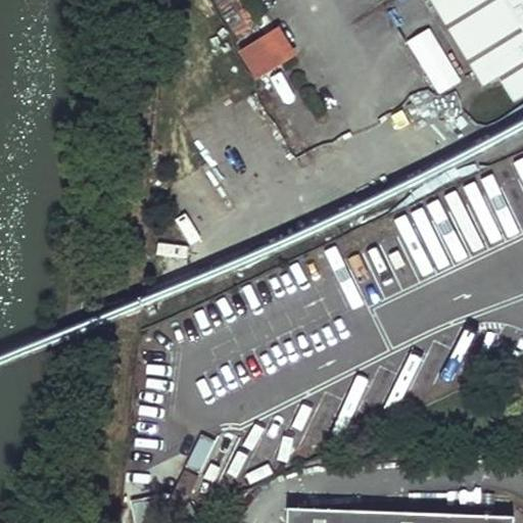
[(431,0),(487,88),(504,78),(455,0),(431,0)]
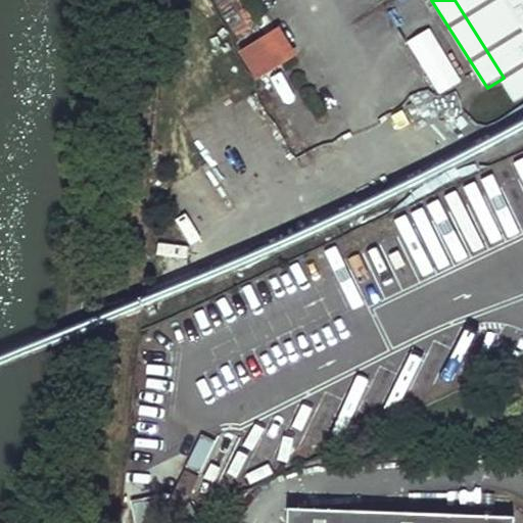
[(522,0),(455,0),(504,78),(519,102),(522,99),(522,0)]
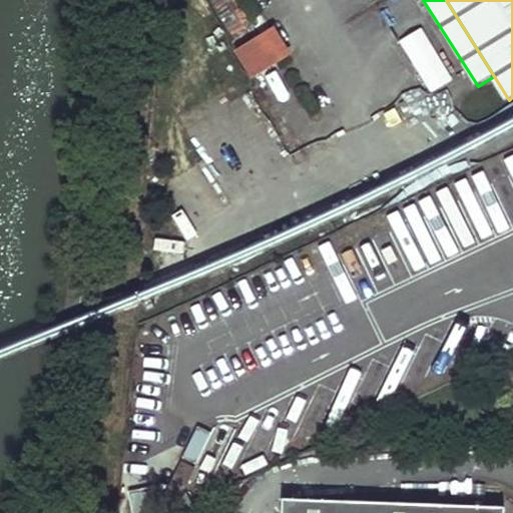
[(422,27),(399,40),(429,93),(452,79),(422,27)]
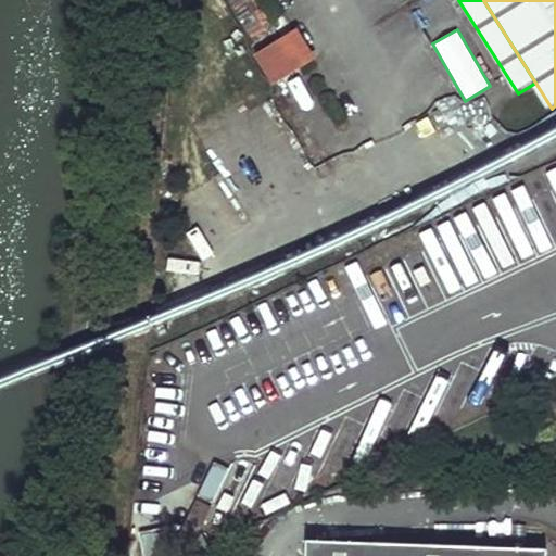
[(252,58),(270,88),(314,61),(295,30),(252,58)]
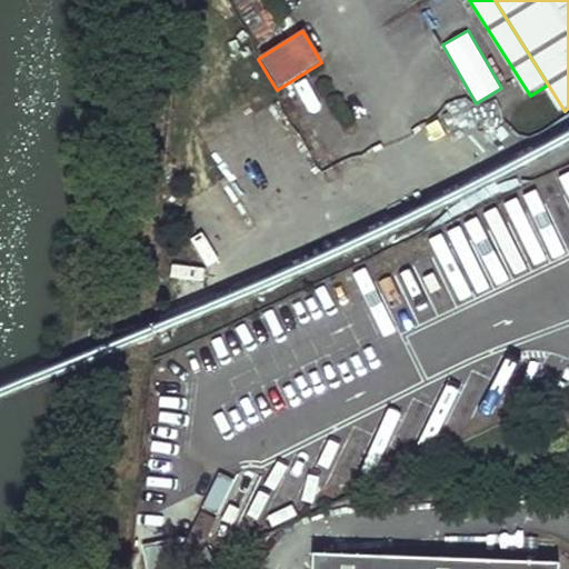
[(502,255),(511,273),(568,246),(568,176),(485,216),(485,215),(433,239),(439,249),(452,243),(463,268),(475,263),(468,249),(477,245),(486,262),(502,255)]
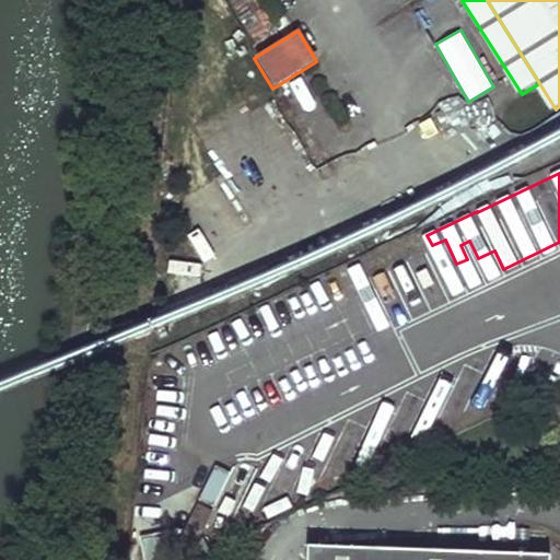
[(545,357),(514,366),(522,388),(552,378),(545,357)]
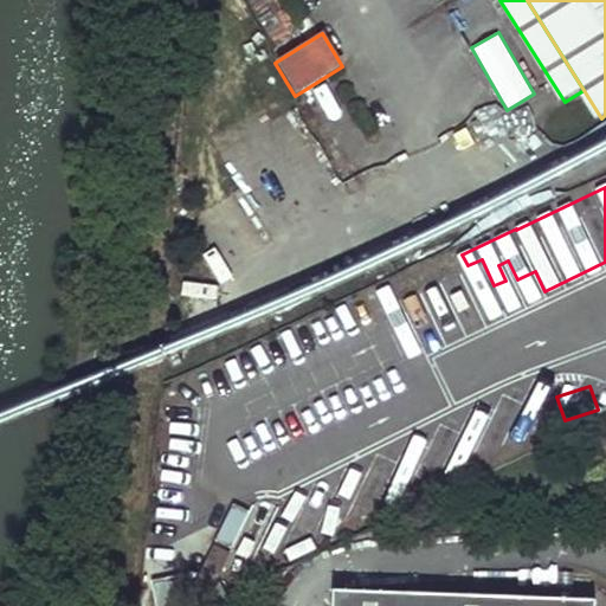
[(193,584),(210,592),(230,555),(213,547),(193,584)]
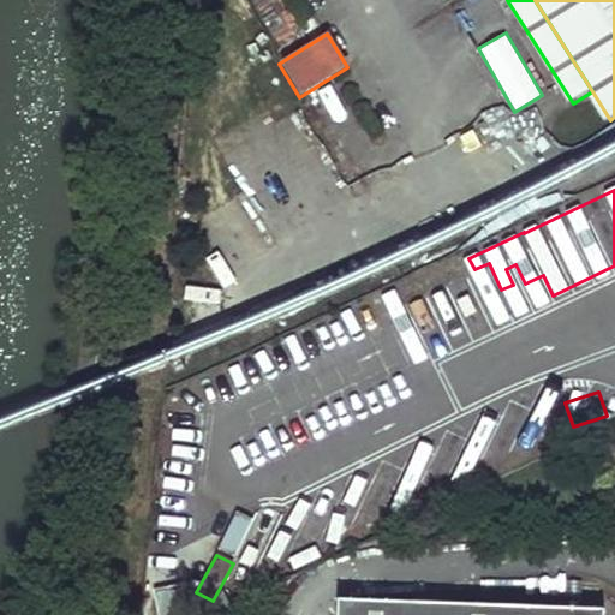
[(603,614),(604,607),(339,597),(338,614),(603,614)]
